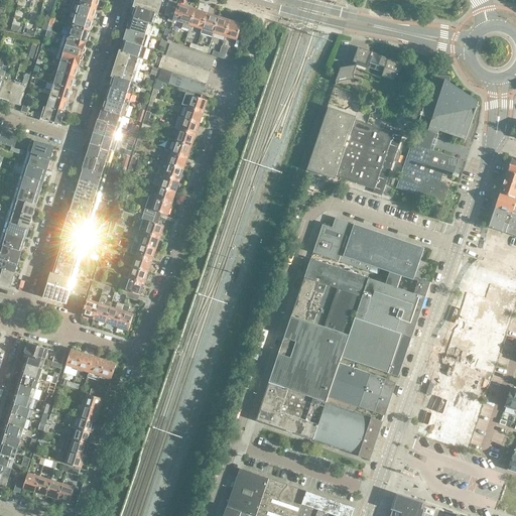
[(135,5),(135,8),(146,11),(149,0),(137,0),(135,1),(134,4),(135,5)]
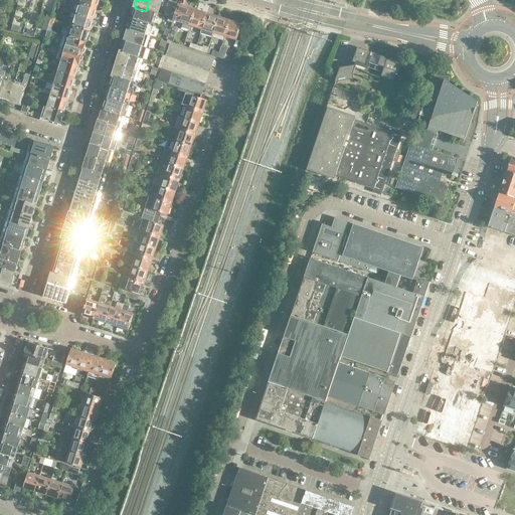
[(149,0),(146,11),(157,15),(159,15),(162,4),(160,3),(161,0),(149,0)]
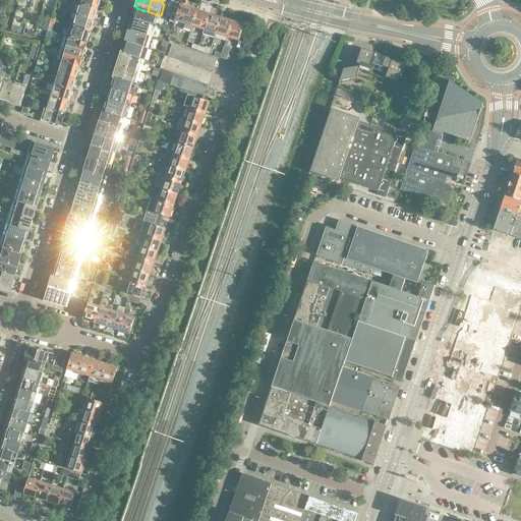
[(80,2),(76,14),(95,19),(95,18),(97,18),(98,14),(97,14),(98,8),(99,7),(80,2)]
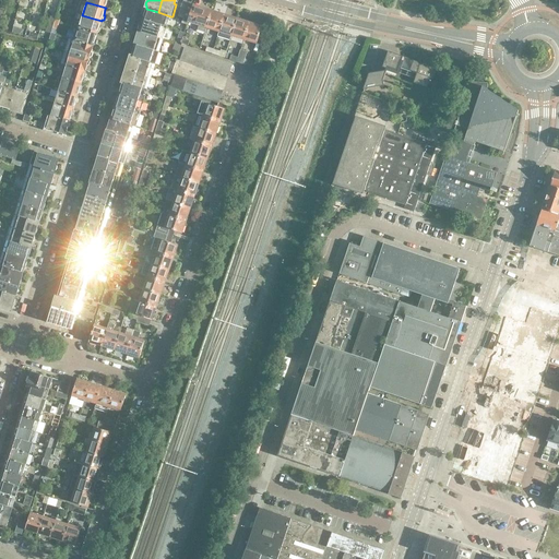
[(178,16),(183,18),(188,20),(192,6),(182,2),(178,16)]
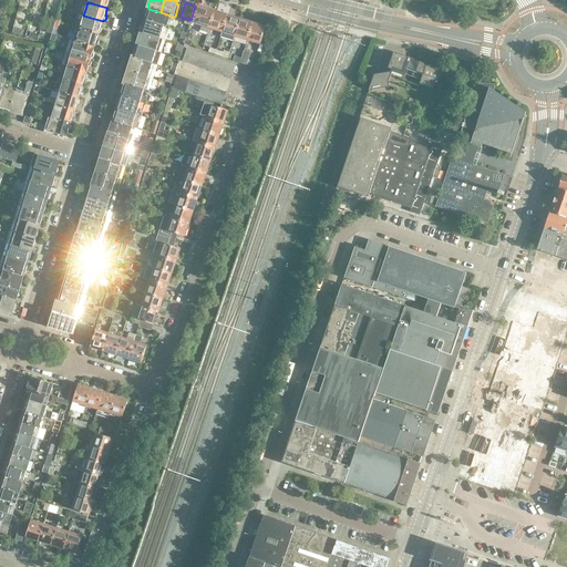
[(202,8),(195,6),(191,21),(197,23),(196,24),(209,29),(215,11),(203,7),(202,8)]
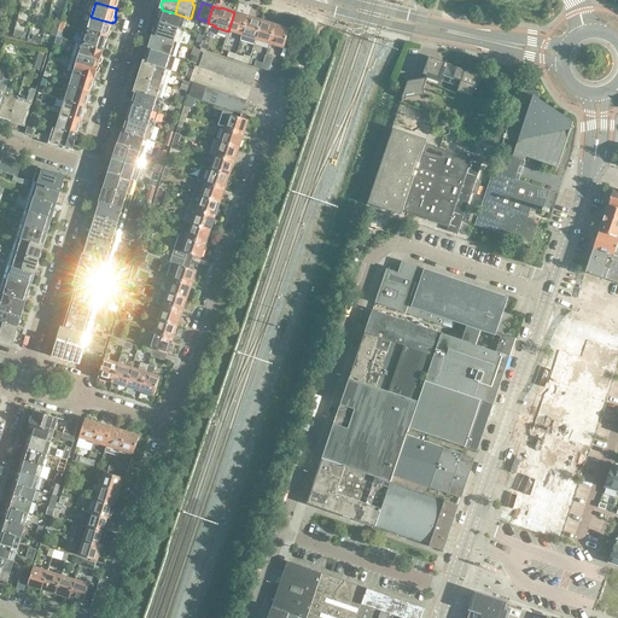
[(158,21),(185,29),(188,18),(175,13),(162,10),(159,13),(157,19),(158,21)]
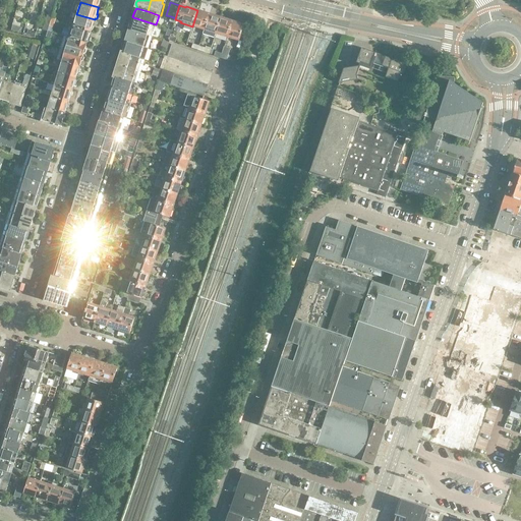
[(197,10),(192,26),(204,30),(210,13),(197,10)]
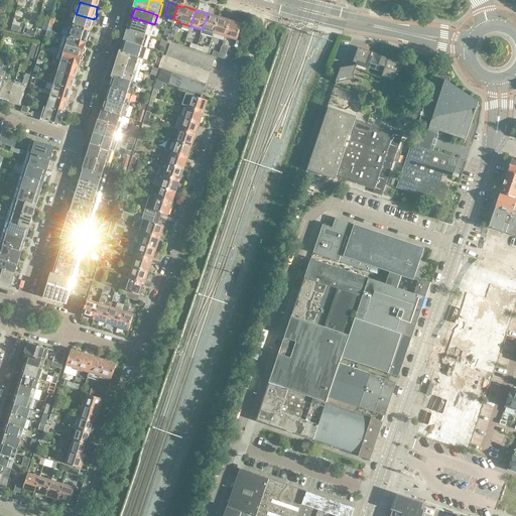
[(75,18),(73,25),(90,31),(90,30),(92,29),(93,26),(92,25),(94,19),(76,14),(72,13),(71,16),(75,18)]
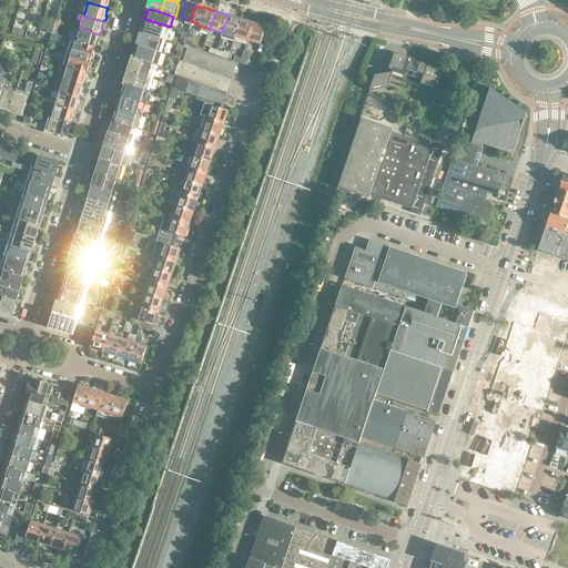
[(229,14),(222,32),(235,37),(241,19),(229,14)]
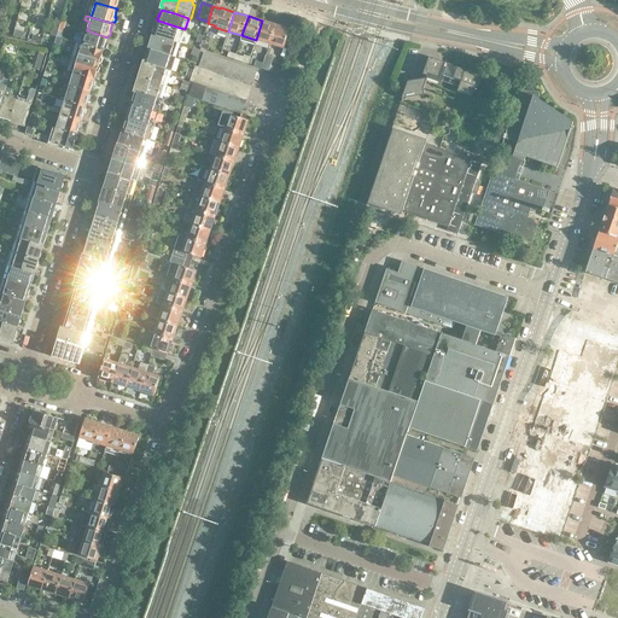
[(153,34),(153,35),(180,44),(185,29),(158,21),(156,28),(153,29),(152,33),(153,34)]
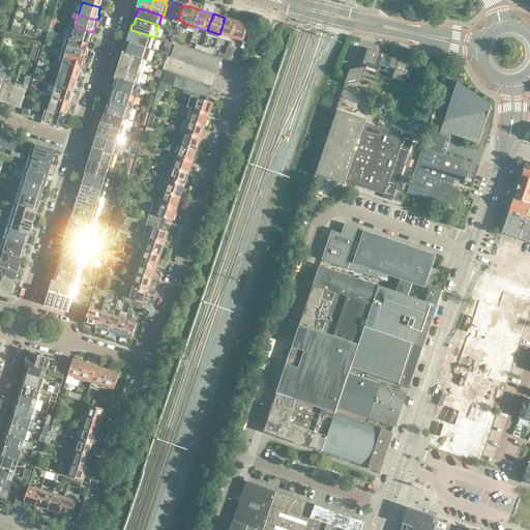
[(225,18),(219,34),(231,37),(236,22),(225,18)]
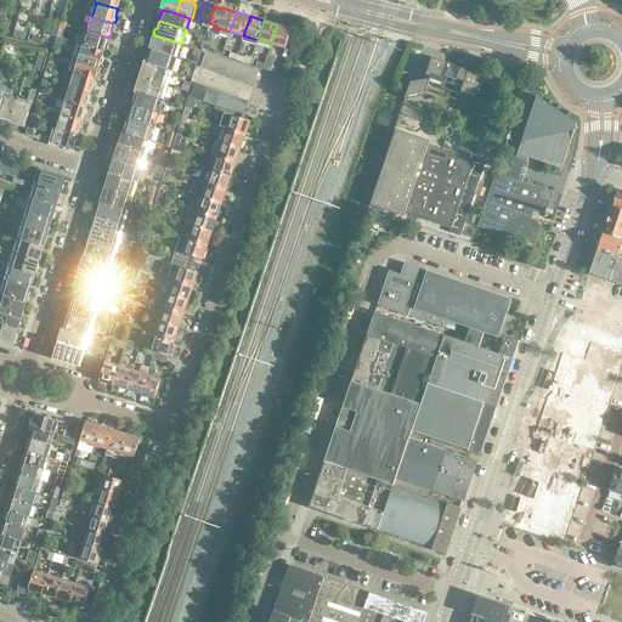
[(277,26),(271,44),(282,47),(283,46),(287,47),(292,29),(277,26)]
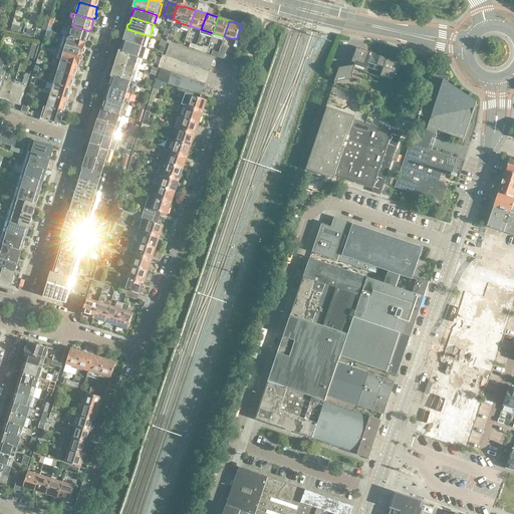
[(72,25),(68,36),(86,42),(87,41),(88,38),(87,36),(89,31),(72,25)]
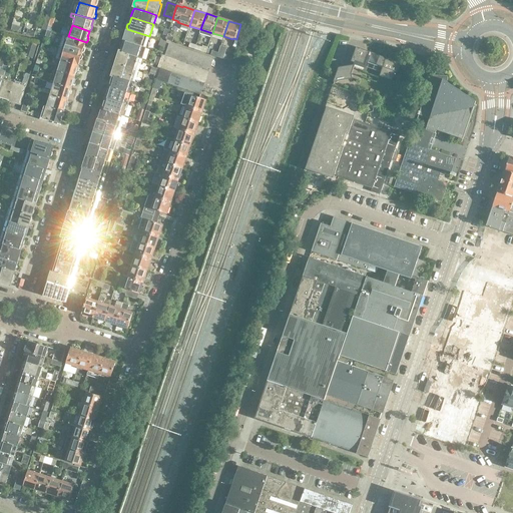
[(159,40),(164,42),(168,29),(163,28),(159,40)]
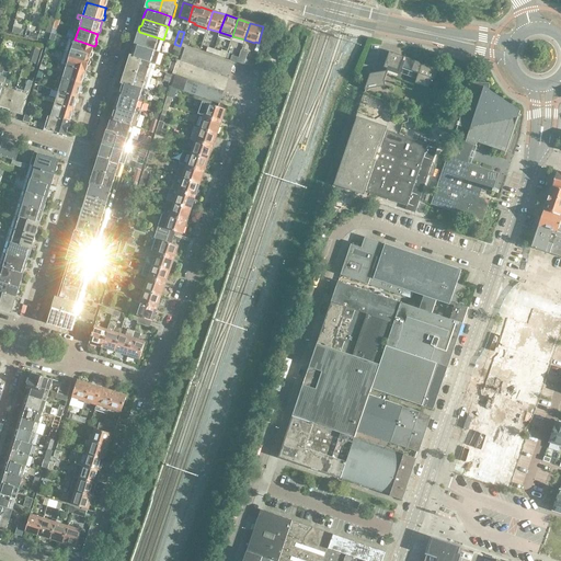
[(136,43),(135,44),(160,52),(163,39),(139,32),(137,38),(136,38),(135,42),(136,43)]
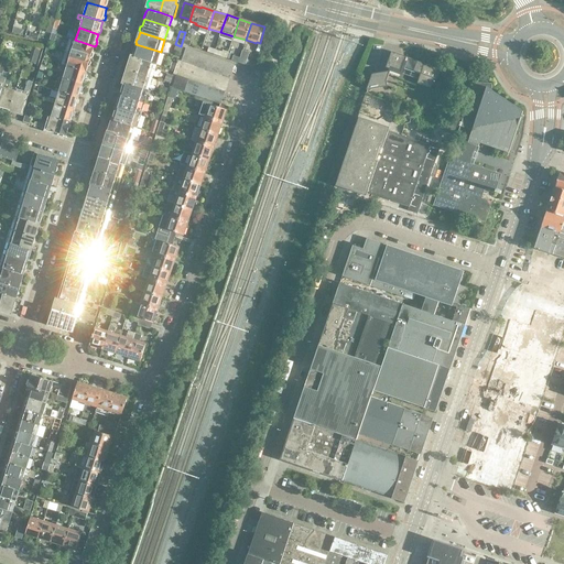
[(69,39),(66,51),(90,58),(93,57),(94,54),(93,53),(95,46),(75,40),(75,41),(69,39)]
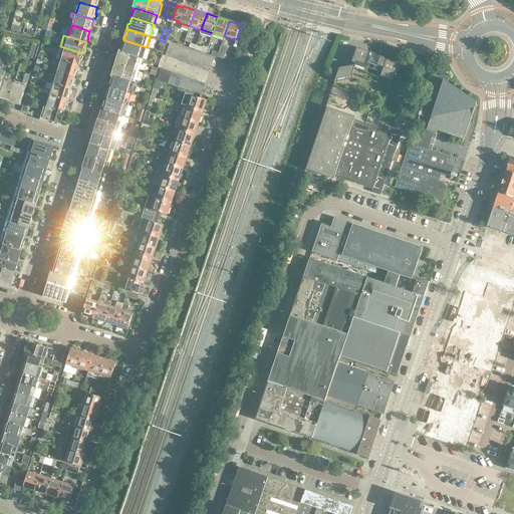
[(120,51),(120,52),(143,59),(147,47),(123,40),(122,46),(121,45),(119,51),(120,51)]
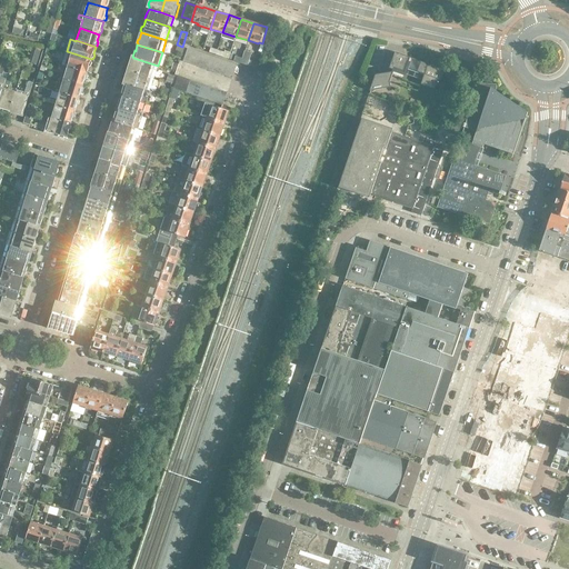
[(182,47),(177,45),(176,45),(173,51),(180,53),(182,47)]
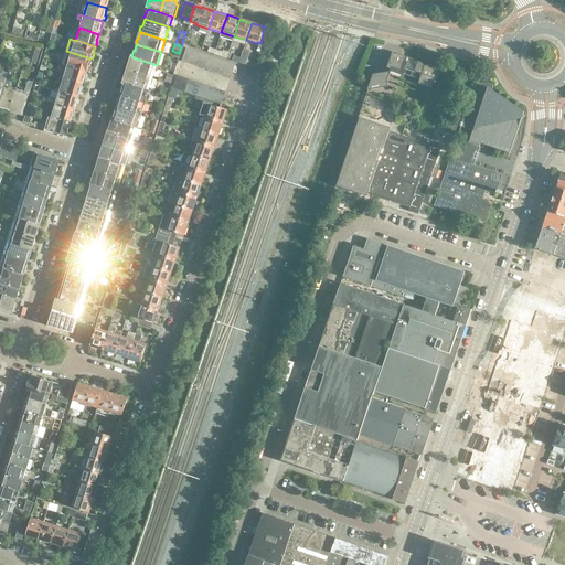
[(29,62),(36,64),(41,49),(33,46),(29,62)]
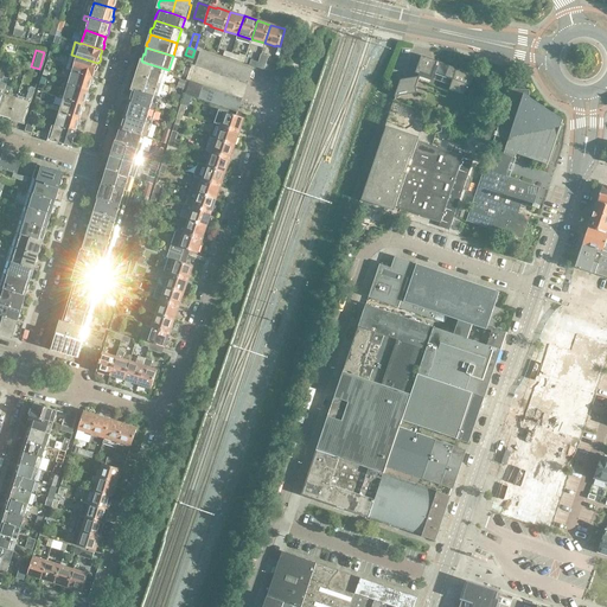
[(200,51),(196,65),(203,66),(208,53),(200,51)]
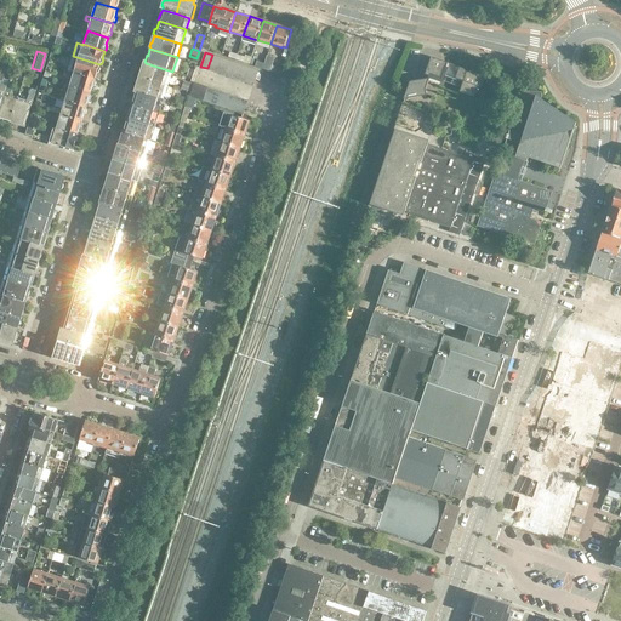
[(212,55),(208,68),(214,70),(218,57),(212,55)]
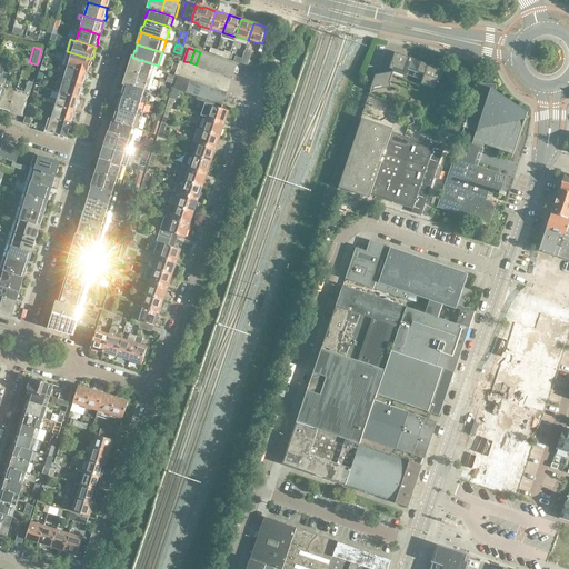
[(245,50),(242,58),(241,63),(248,66),(248,65),(249,60),(251,52),(245,50)]
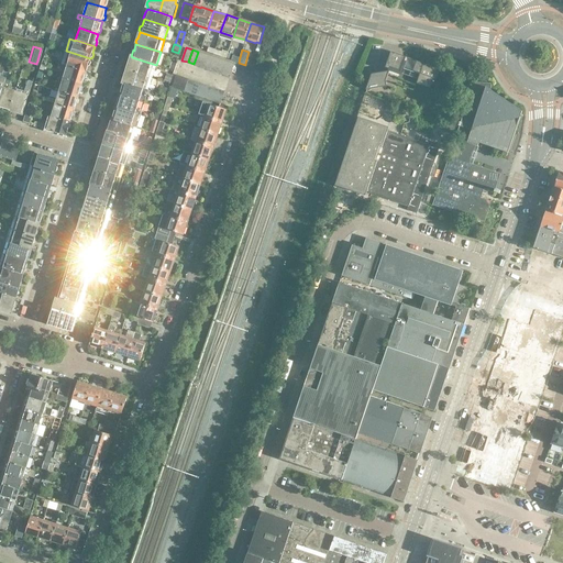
[(66,51),(62,64),(67,65),(86,72),(88,66),(89,66),(91,63),(89,61),(90,58),(66,51)]
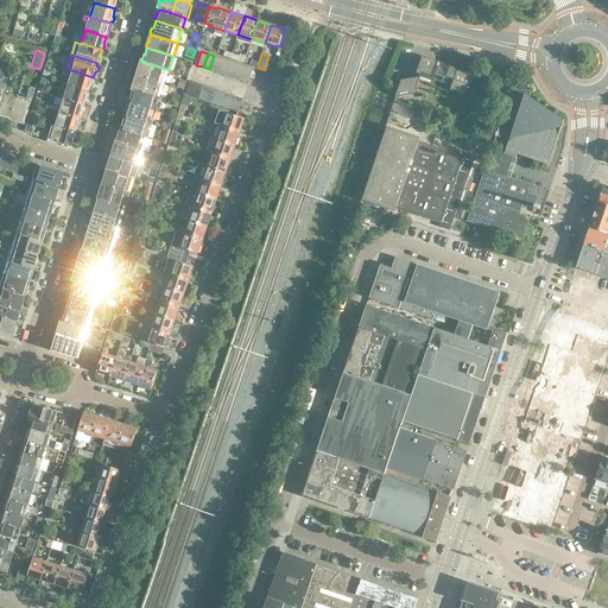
[(214,56),(209,69),(216,71),(220,58),(214,56)]
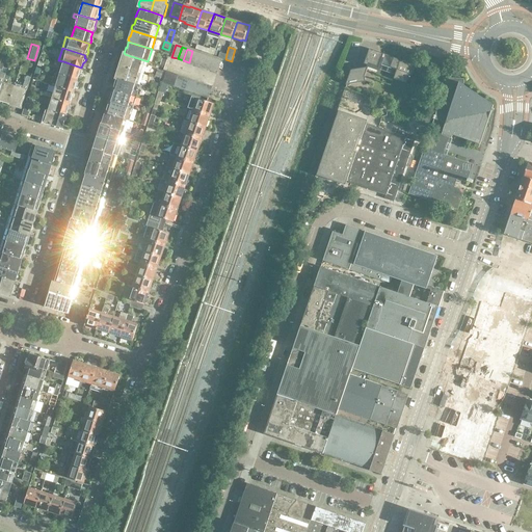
[(351,70),(346,84),(366,82),(365,77),(369,65),(378,69),(380,63),(397,70),(394,79),(406,84),(410,75),(413,75),(416,65),(414,64),(415,62),(410,61),(410,59),(403,58),(402,58),(401,58),(400,60),(370,49),(363,68),(351,70)]
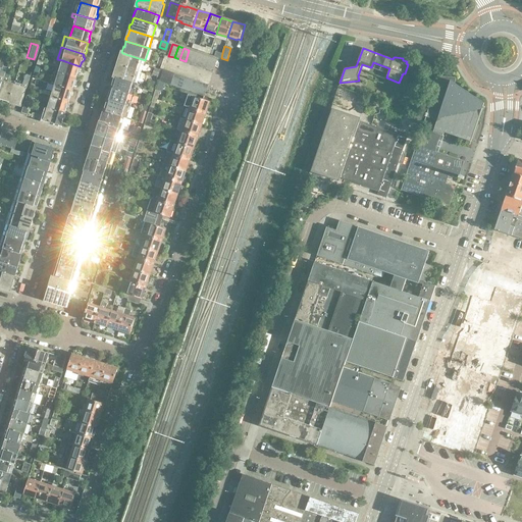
[(189,50),(186,61),(191,63),(195,52),(189,50)]
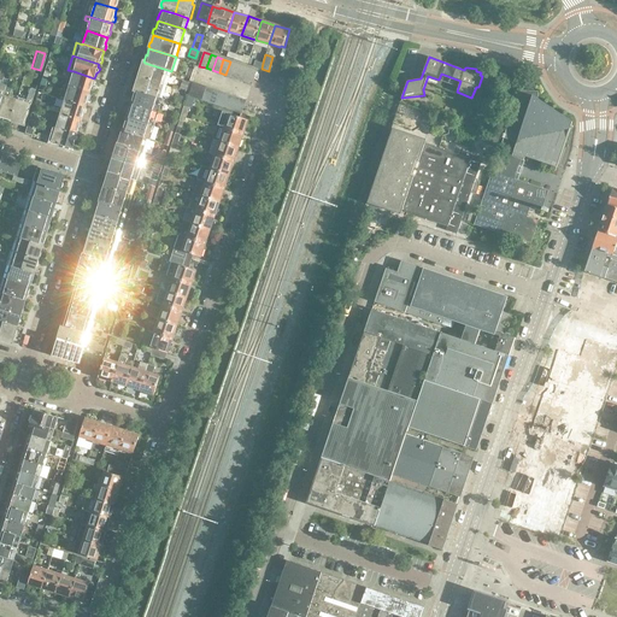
[(230,62),(225,75),(233,77),(236,64),(230,62)]
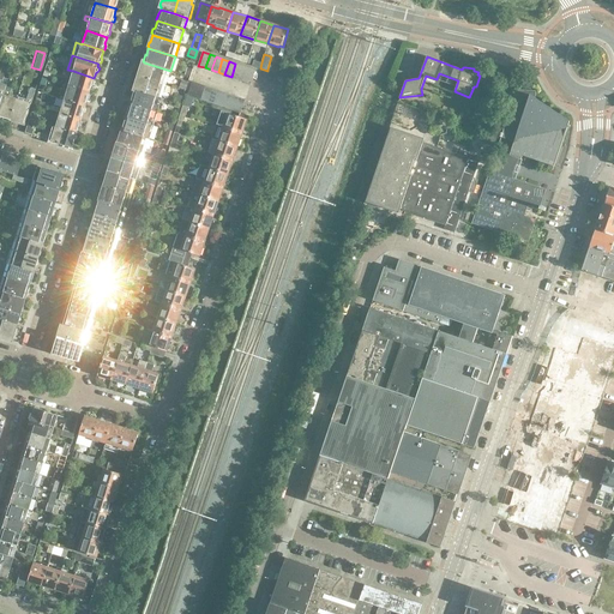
[(140,74),(139,77),(166,85),(170,71),(144,62),(142,70),(139,70),(138,74),(140,74)]
